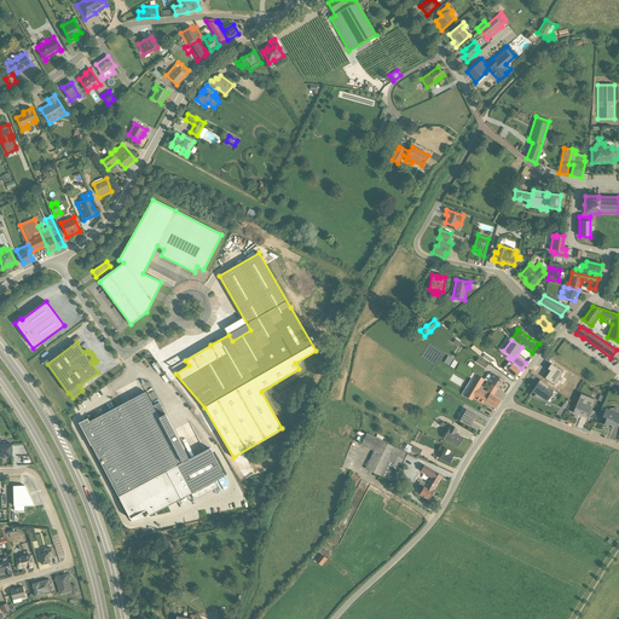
[(497,350),(493,353),(507,363),(509,359),(497,350)]
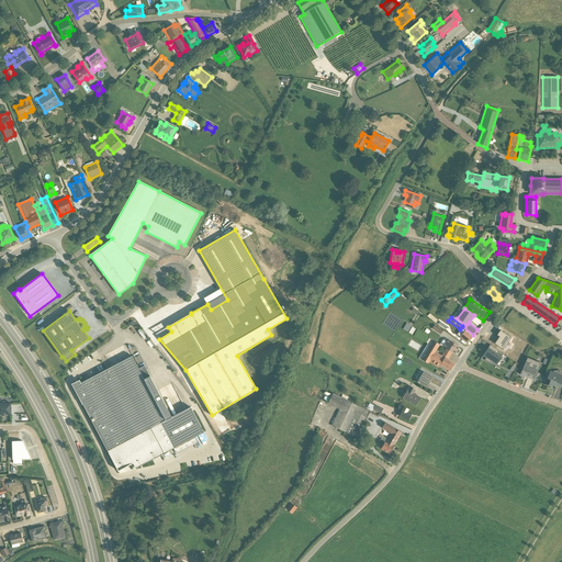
[(408,324),(403,321),(402,323),(407,326),(405,330),(412,335),(415,328),(408,325),(408,324)]
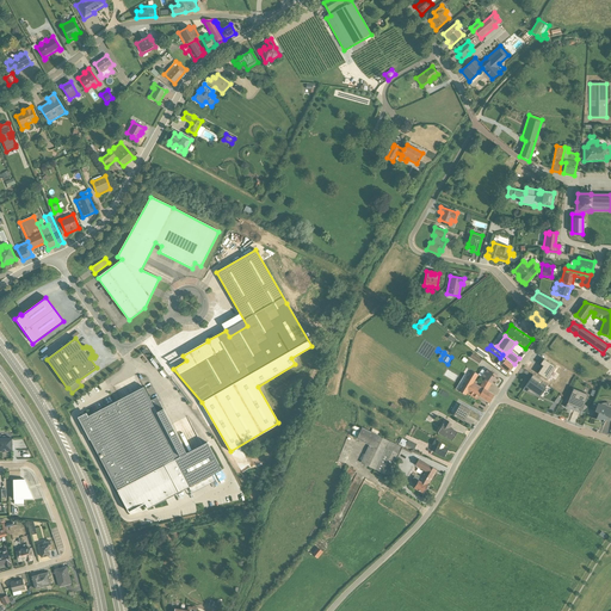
[(473,353),(469,357),(479,364),(481,359),(473,353)]
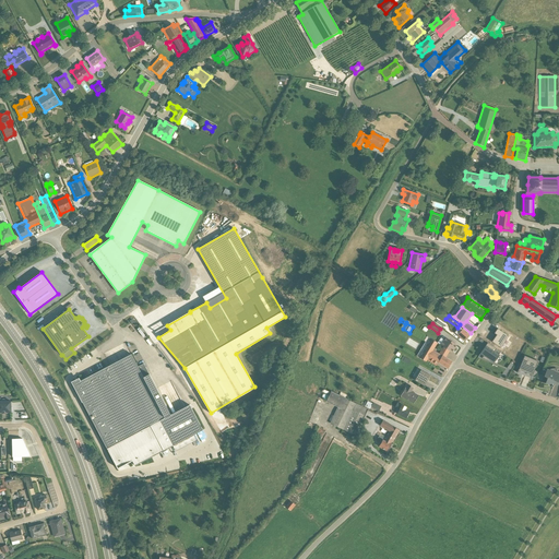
[(463,328),(456,335),(463,341),(468,334),(470,333),(463,328)]
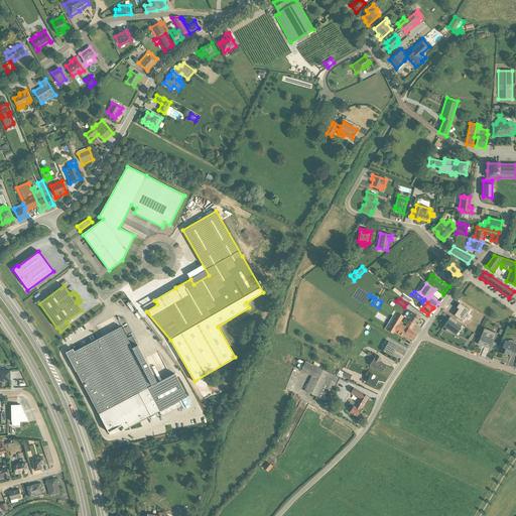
[(454,315),(462,320),(469,310),(459,303),(456,307),(458,309),(454,315)]
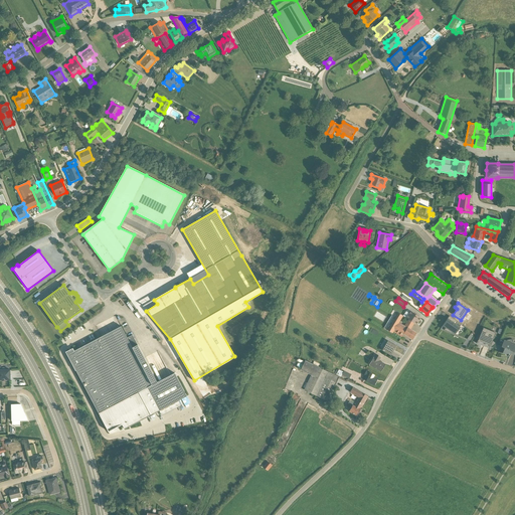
[(411,340),(416,333),(410,329),(413,324),(407,319),(403,325),(398,322),(402,316),(393,310),(390,314),(391,315),(383,328),(385,329),(392,333),(393,332),(401,337),(403,334),(411,340)]
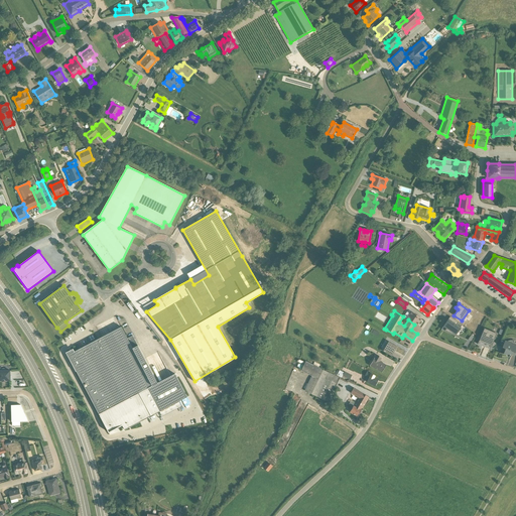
[(421,318),(410,311),(409,313),(406,311),(403,316),(406,318),(416,326),(421,318)]
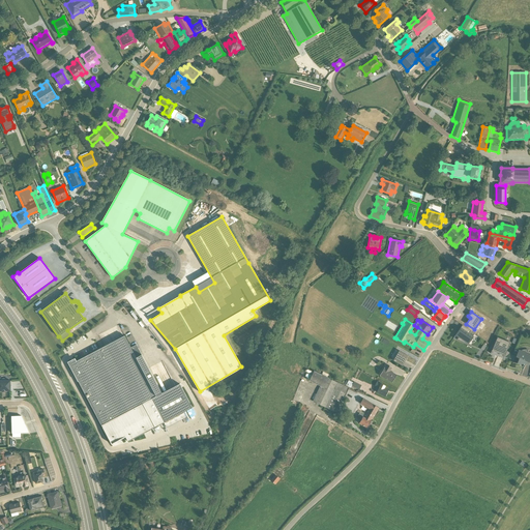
[(458,330),(453,337),(471,345),(472,343),(473,344),(476,339),(469,333),(470,330),(462,325),(458,330)]
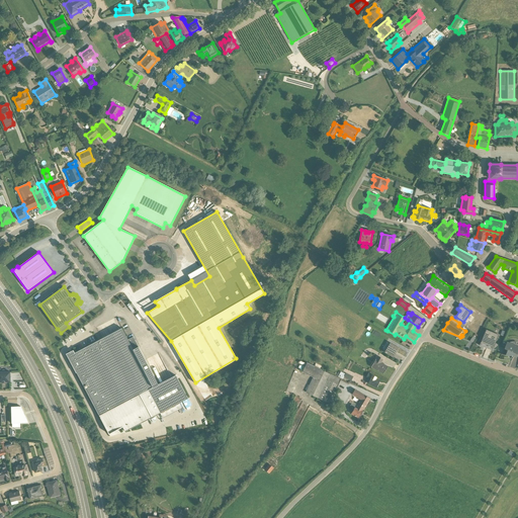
[(72,364),(108,434),(122,427),(125,431),(160,413),(163,418),(181,408),(179,403),(187,399),(175,375),(158,384),(133,337),(127,340),(121,328),(75,353),(73,350),(66,354),(72,364)]
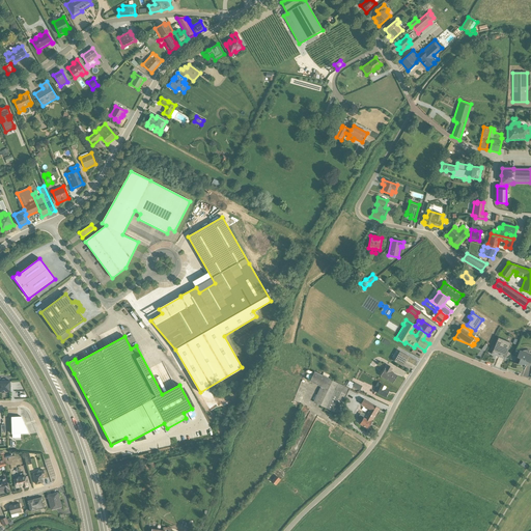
[(510,343),(498,338),(491,354),(504,360),(510,343)]
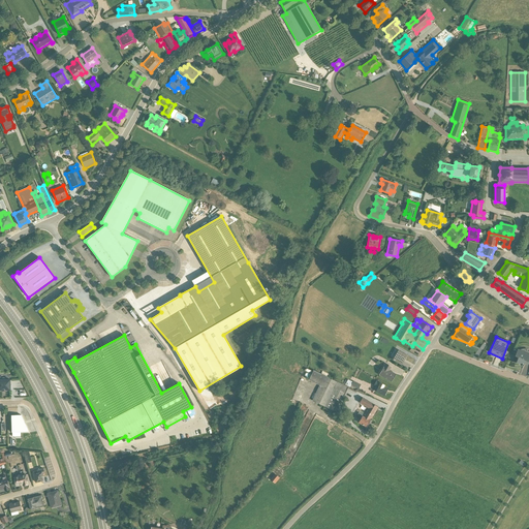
[(525,363),(528,364),(528,350),(528,351),(528,350),(528,349),(527,349),(523,349),(519,350),(517,349),(515,356),(518,358),(516,363),(519,363),(522,363),(525,363)]
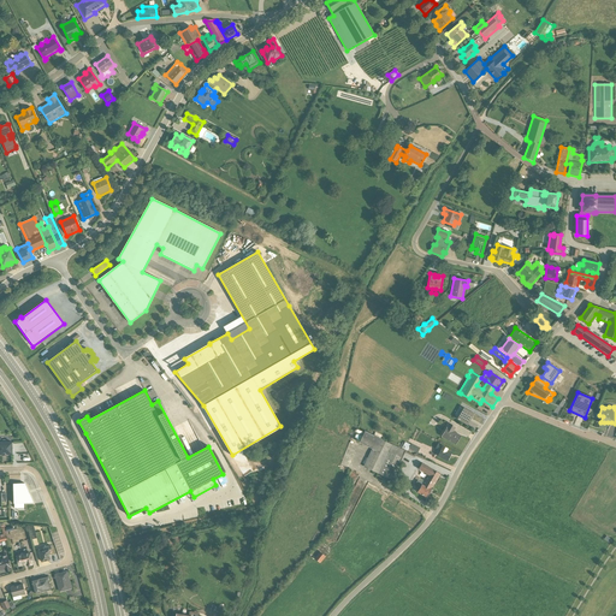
[(473,414),(463,408),(456,419),(467,425),(473,414)]
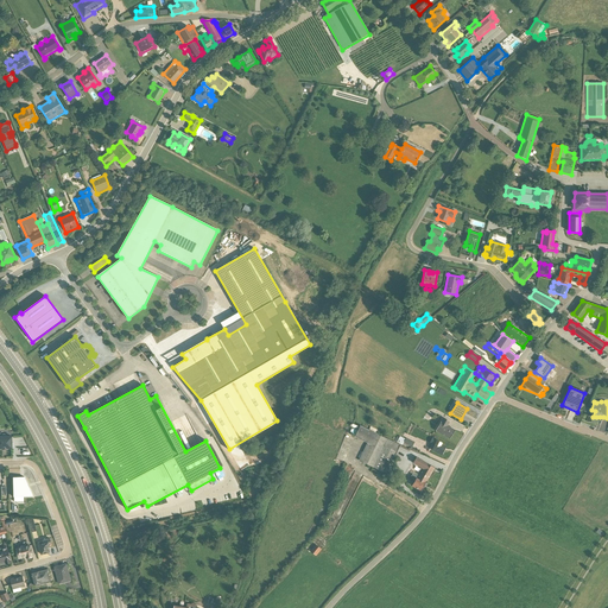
[(443,418),(435,431),(449,439),(455,430),(447,425),(450,422),(443,418)]
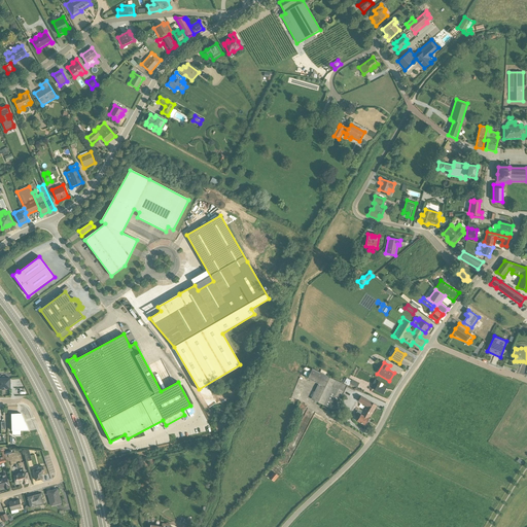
[(311,399),(335,411),(347,386),(312,369),(310,374),(307,373),(306,376),(308,377),(307,379),(318,384),(311,399)]
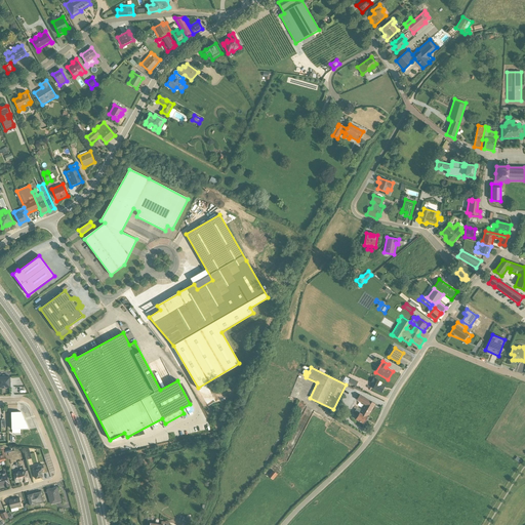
[(10,387),(10,377),(5,377),(4,375),(2,375),(1,377),(0,376),(0,387),(2,388),(5,388),(10,387)]
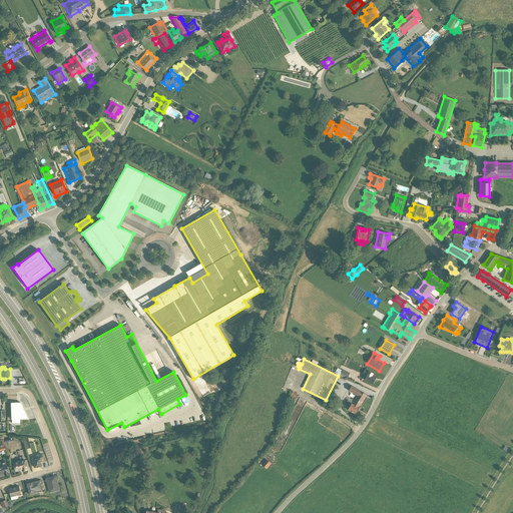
[(337,368),(335,373),(343,377),(344,376),(347,378),(349,373),(343,370),(342,370),(337,368)]
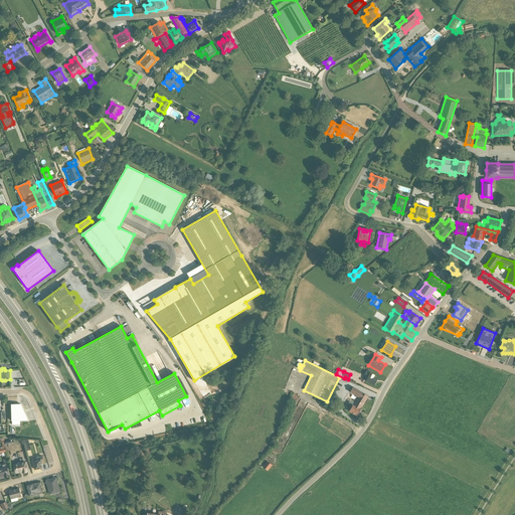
[(374,375),(366,370),(363,375),(365,376),(363,380),(373,385),(378,378),(373,376),(374,375)]
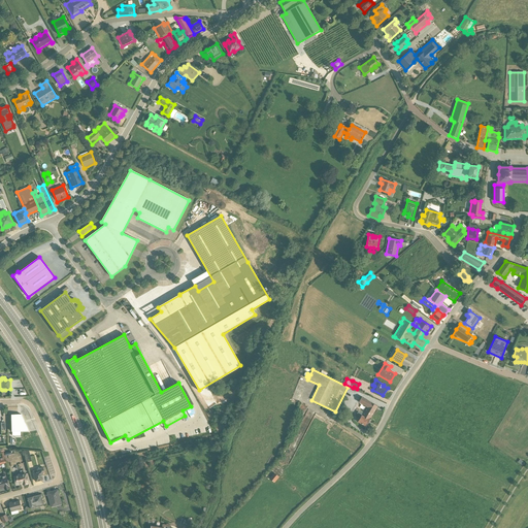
[(364,426),(365,427),(367,424),(377,406),(361,397),(358,401),(366,406),(363,413),(359,409),(355,416),(359,418),(357,421),(364,426)]
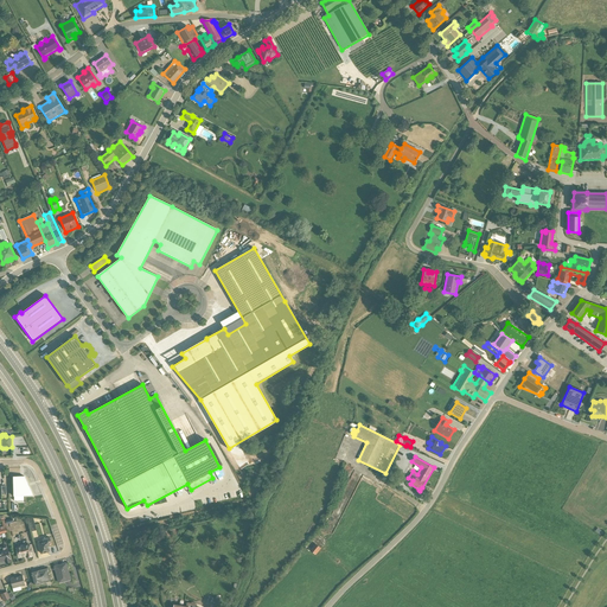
[(24,477),(13,477),(13,496),(33,496),(24,477)]
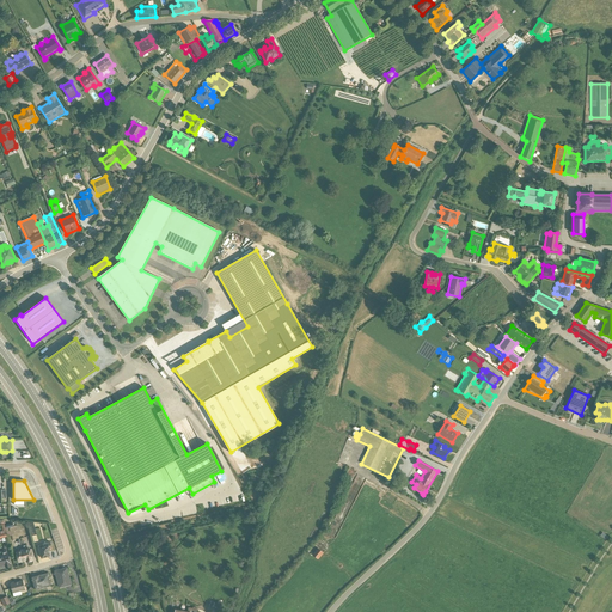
[(43,545),(38,546),(42,558),(49,556),(48,550),(49,550),(48,545),(50,545),(50,542),(43,544),(43,545)]
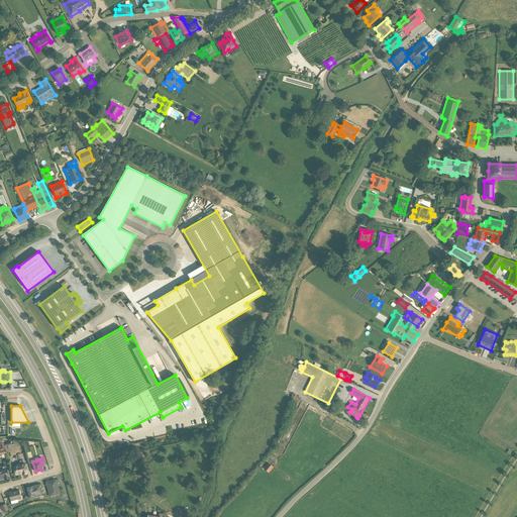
[(17,466),(13,467),(15,476),(21,474),(22,475),(28,474),(25,463),(24,463),(23,459),(19,461),(20,463),(17,464),(17,466)]
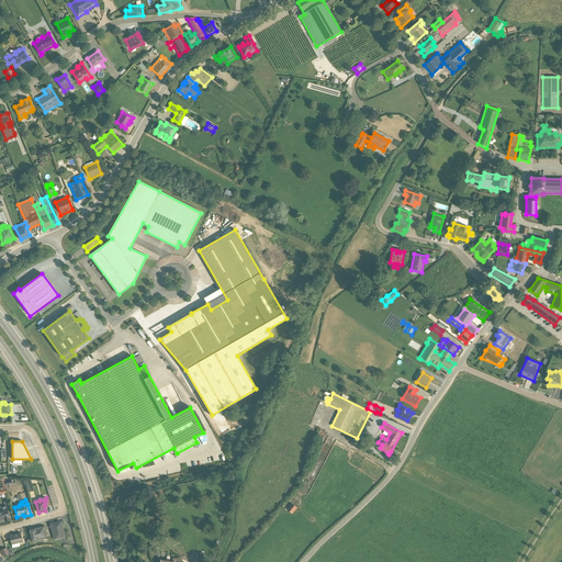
[(0,523),(10,520),(8,510),(11,509),(9,501),(4,502),(6,506),(0,507),(0,523)]
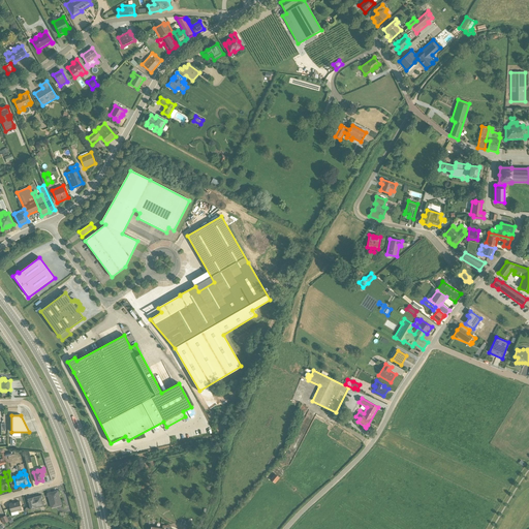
[(279,477),(275,473),(270,479),(274,484),(279,477)]
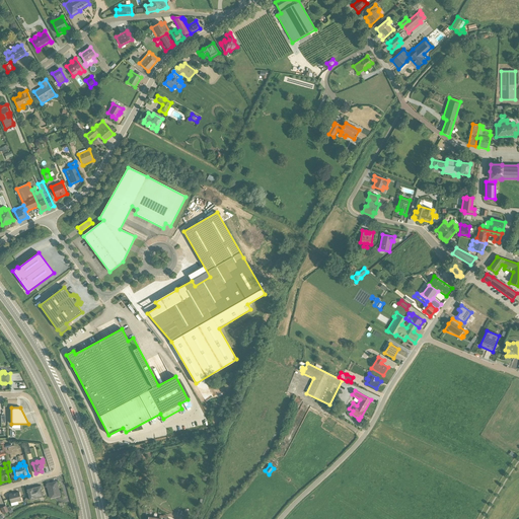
[(60,496),(56,482),(47,485),(50,499),(60,496)]
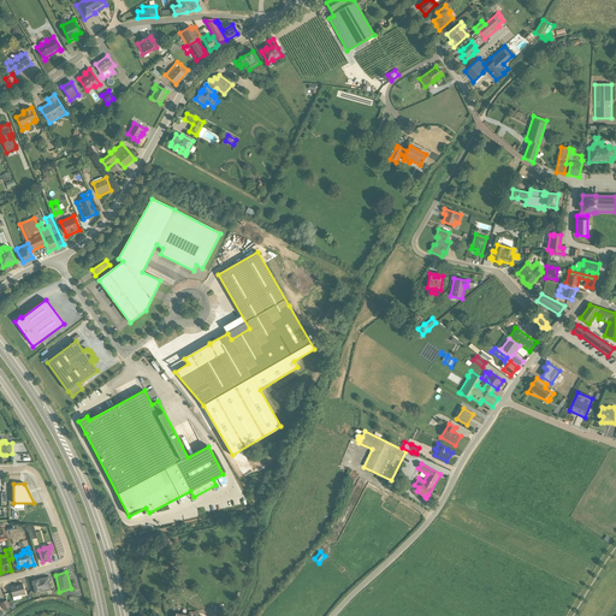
[(39,579),(31,581),(35,593),(52,590),(48,576),(46,578),(46,576),(39,579)]
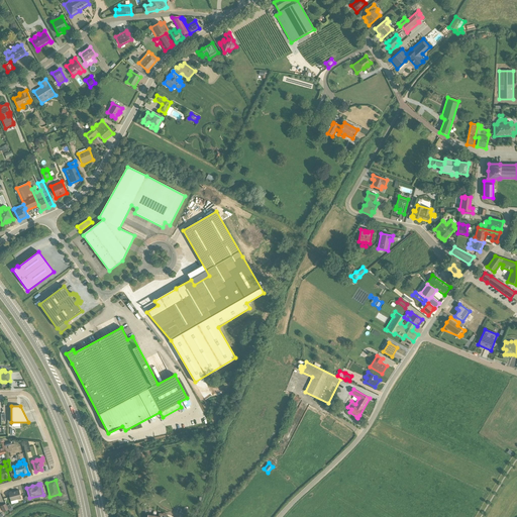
[(21,498),(19,490),(12,492),(11,492),(10,492),(10,493),(8,493),(11,501),(17,499),(21,498)]
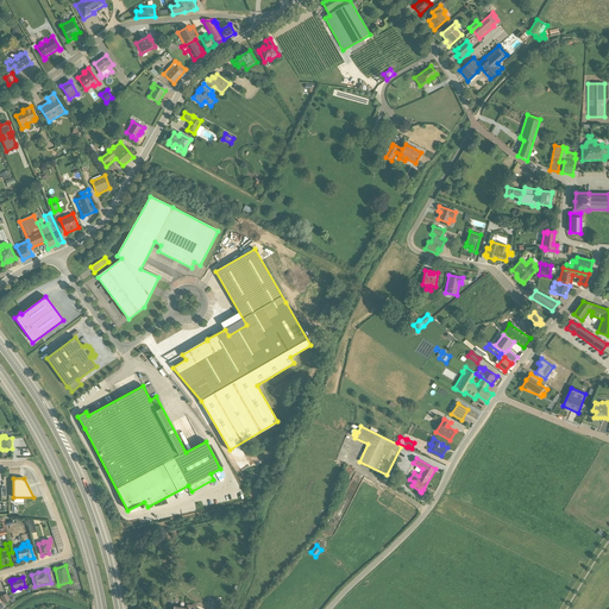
[(7,592),(0,596),(4,603),(11,600),(8,597),(7,592)]
